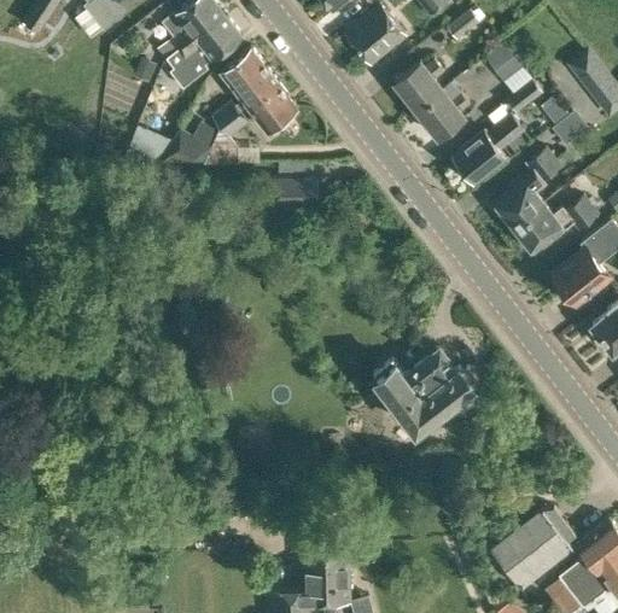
[(62,0),(36,0),(22,23),(40,34),(62,0)]
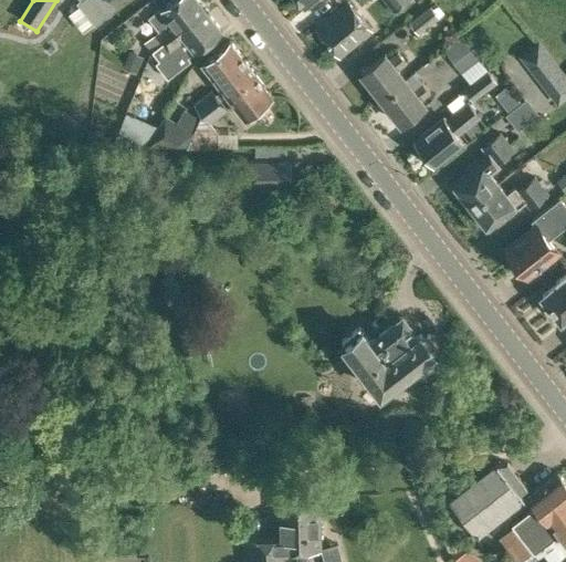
[(77,0),(80,2),(76,6),(95,29),(115,12),(115,3),(119,0),(125,0),(128,1),(129,0),(77,0)]
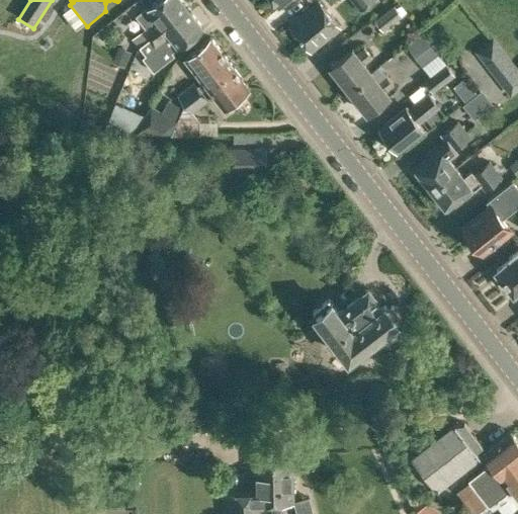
[(139,50),(188,11),(179,0),(162,0),(149,10),(148,9),(136,18),(146,31),(133,41),(139,50)]
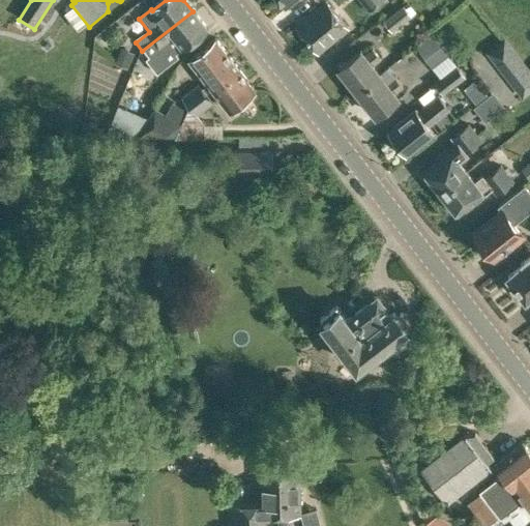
[(276,0),(286,11),(299,0),(315,0),(316,1),(317,0),(276,0)]
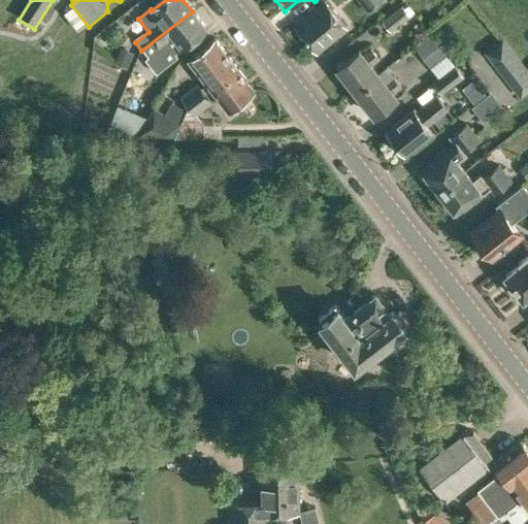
[(355,0),(367,14),(383,0),(355,0)]
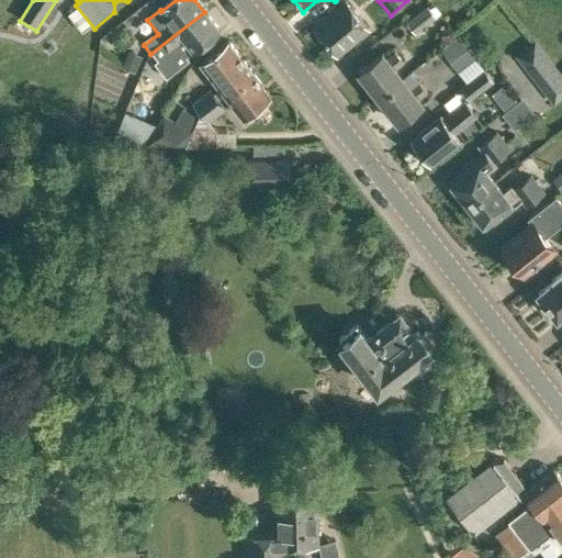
[(338,58),(368,34),(345,6),(315,30),(338,58)]
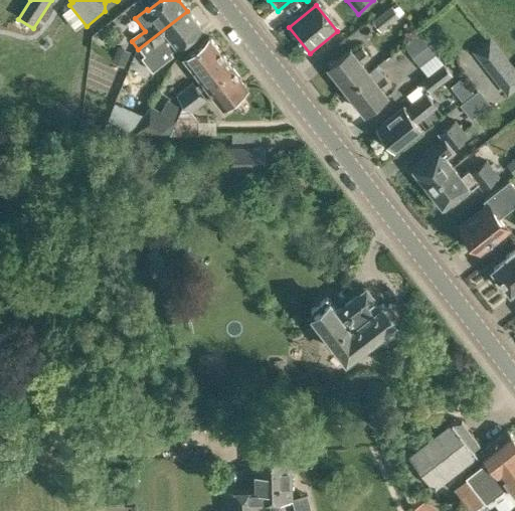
[(381,34),(400,19),(392,8),(372,23),(381,34)]
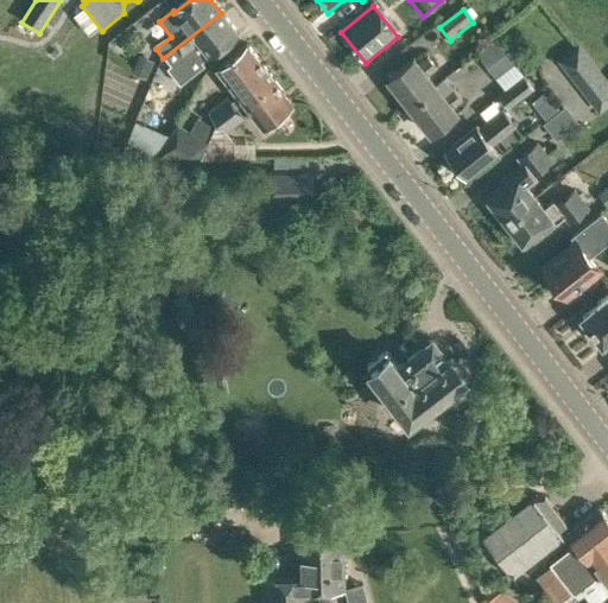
[(221,13),(163,58),(171,68),(200,46),(209,59),(239,37),(221,13)]
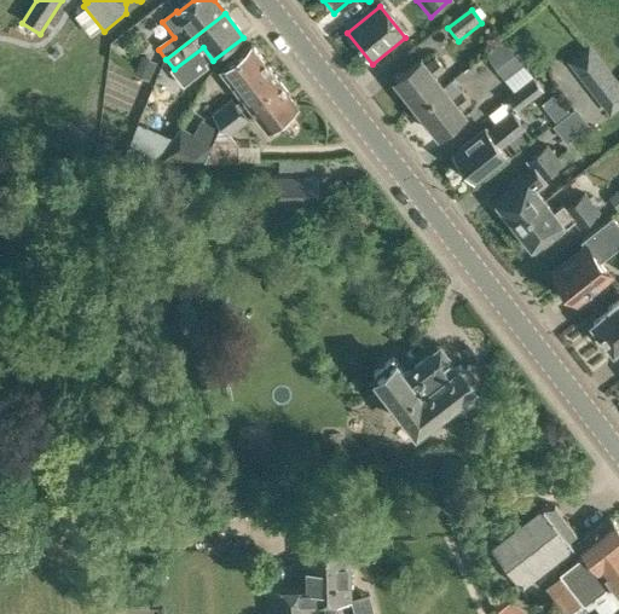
[(505,82),(525,68),(505,42),(486,58),(505,82)]
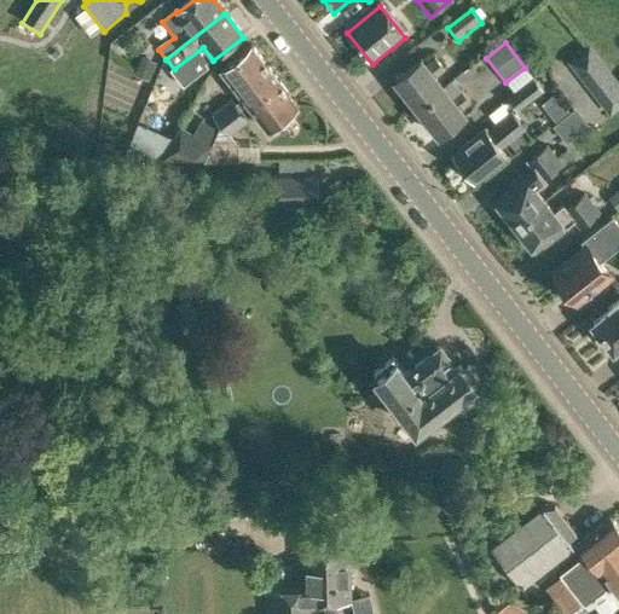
[(618,84),(617,81),(590,47),(568,65),(600,105),(618,90),(618,84)]
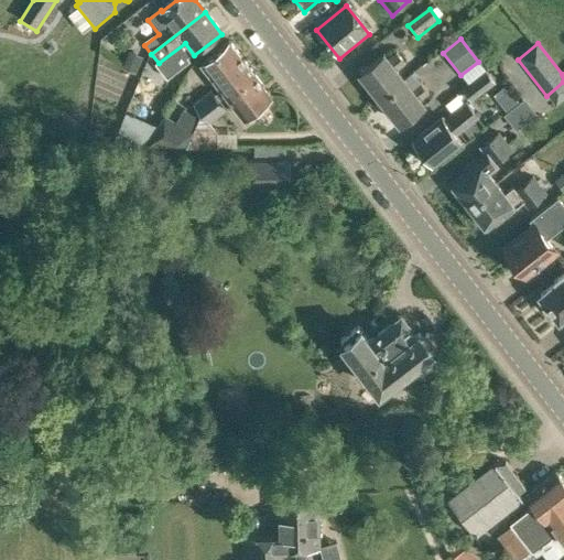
[(201,118),(219,104),(226,99),(226,98),(255,76),(230,44),(201,66),(221,93),(215,98),(210,94),(194,107),(201,118)]
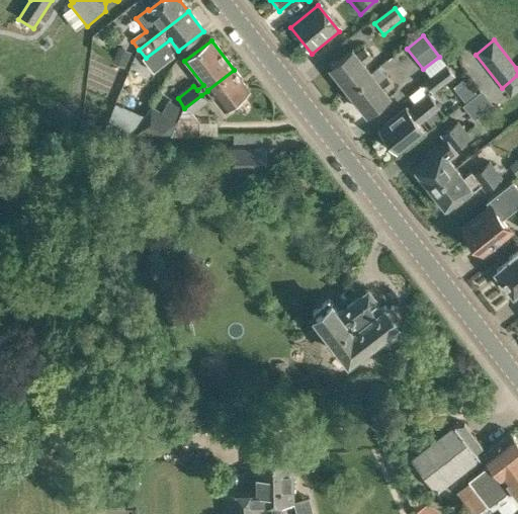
[(124,71),(132,55),(119,50),(112,66),(124,71)]
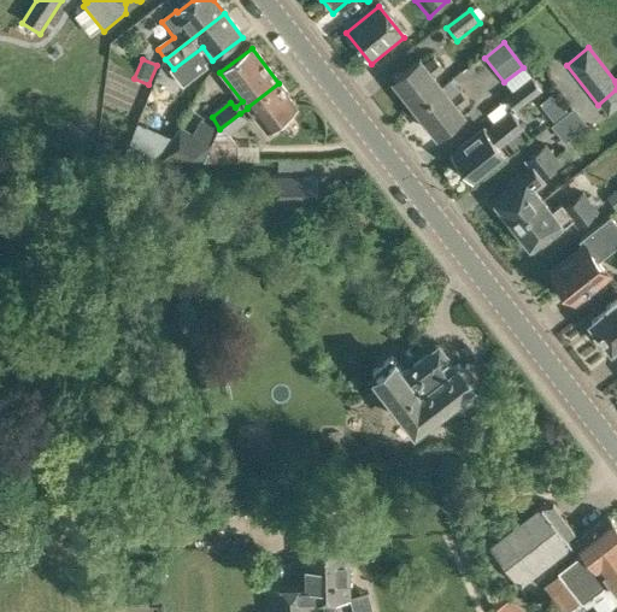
[(417,111),(442,90),(434,80),(444,72),(434,59),(424,68),(419,62),(394,82),(417,111)]
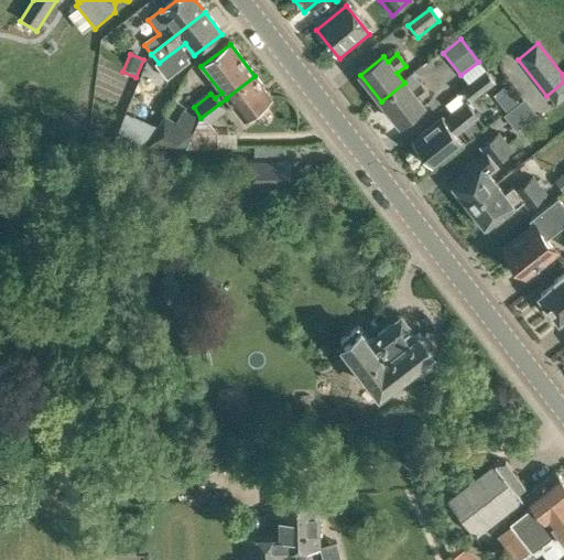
[(472,104),(478,99),(496,86),(486,73),(461,90),(472,104)]
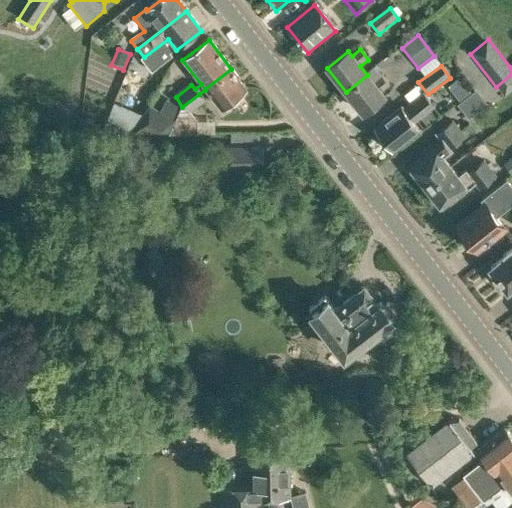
[(205,89),(205,90),(221,110),(247,90),(231,69),(205,89)]
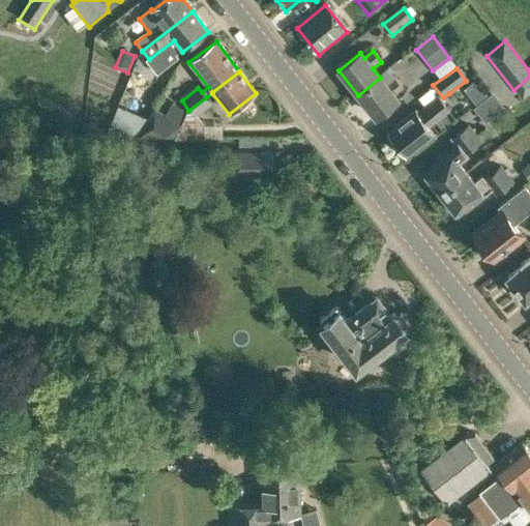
[(374,116),(377,119),(399,101),(395,97),(404,90),(394,80),(386,86),(380,78),(358,95),(361,99),(359,103),(371,116),(374,116)]
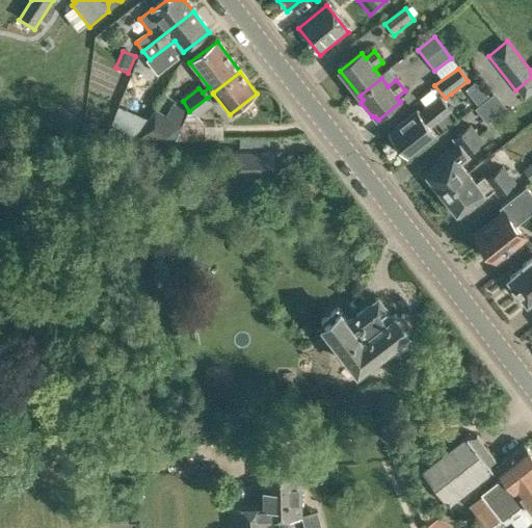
[(507,109),(496,95),(476,110),(487,125),(507,109)]
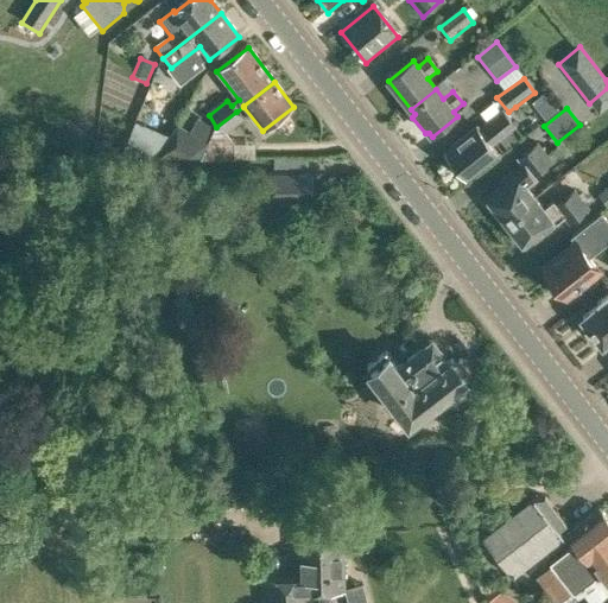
[(245,122),(236,112),(216,127),(201,163),(235,163),(235,162),(255,162),(255,147),(235,147),(227,137),(245,122)]
